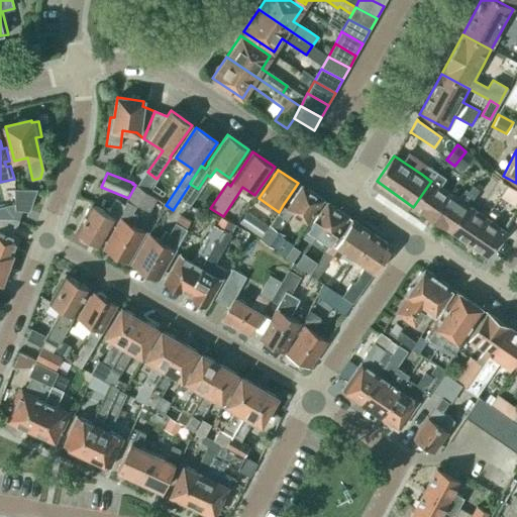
[(516,192),(502,184),(490,176),(482,186),(513,207),(516,201),(516,192)]
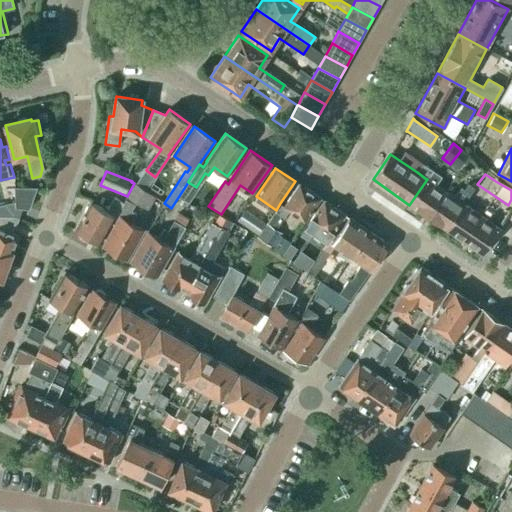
[(428,217),(445,192),(427,179),(409,205),(428,217)]
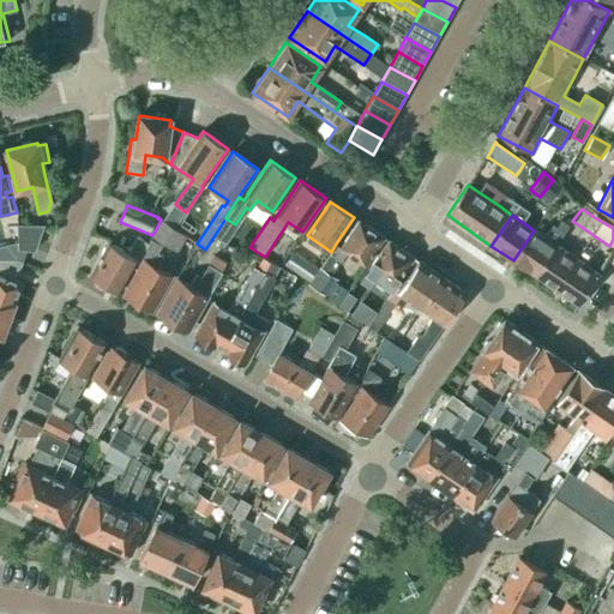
[(162,221),(161,220),(152,235),(152,236),(178,252),(186,236),(162,221)]
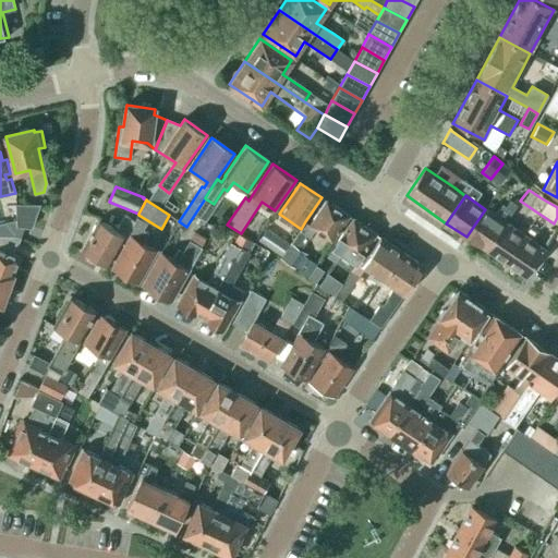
[(305,221),(301,229),(291,243),(301,251),(314,230),(330,242),(349,216),(326,199),(308,225),(305,221)]
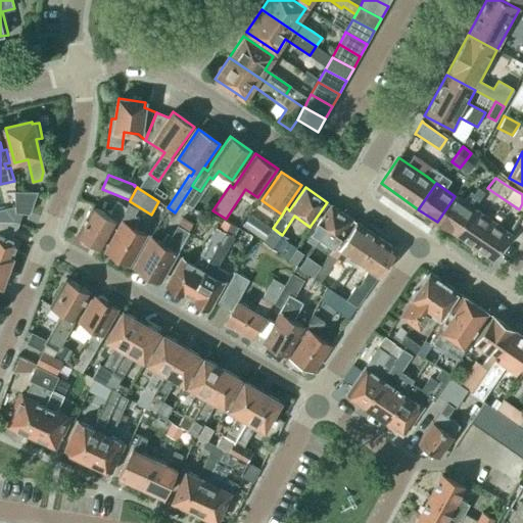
[(15,214),(21,214),(30,214),(37,192),(15,191),(15,206),(15,214)]
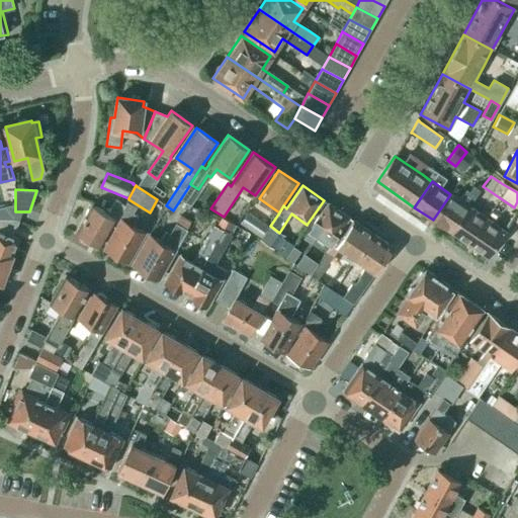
[(451,233),(468,206),(450,194),(433,220),(451,233)]
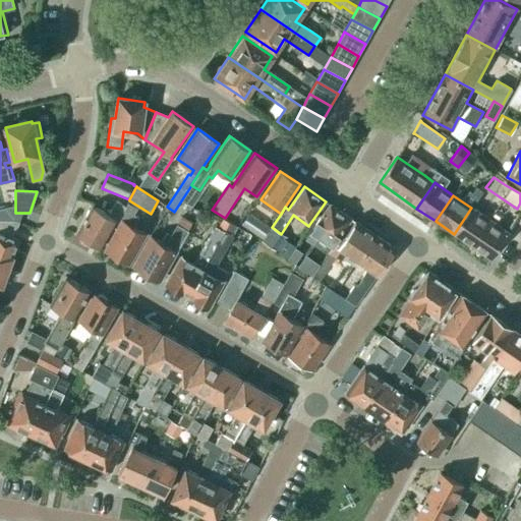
[(117,221),(125,207),(115,200),(107,215),(93,207),(76,234),(100,248),(115,220),(117,221)]
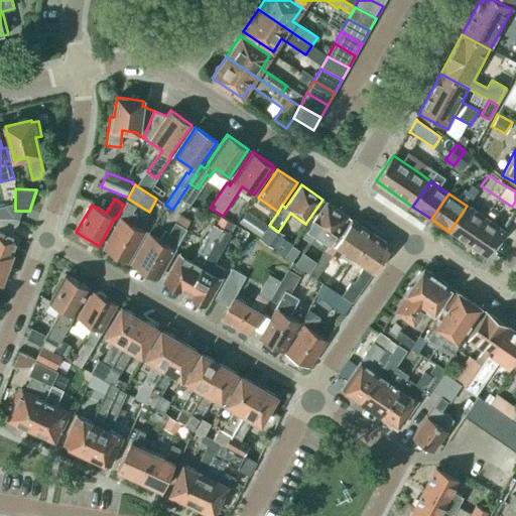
[(126,202),(124,205),(116,219),(112,226),(116,228),(104,249),(127,262),(144,231),(132,224),(135,220),(137,216),(131,213),(135,207),(126,202)]
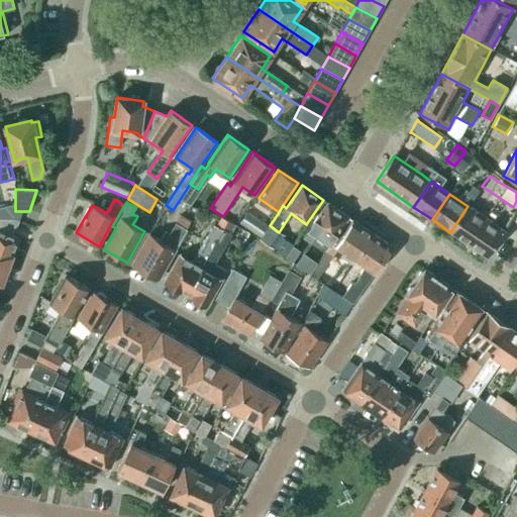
[(310,224),(303,236),(309,240),(314,233),(328,243),(331,239),(346,216),(326,202),(310,224)]
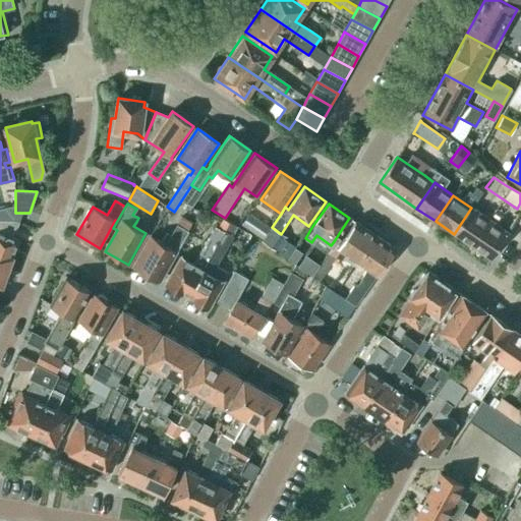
[(15,213),(15,206),(0,209),(0,220),(18,221),(21,213),(15,213)]
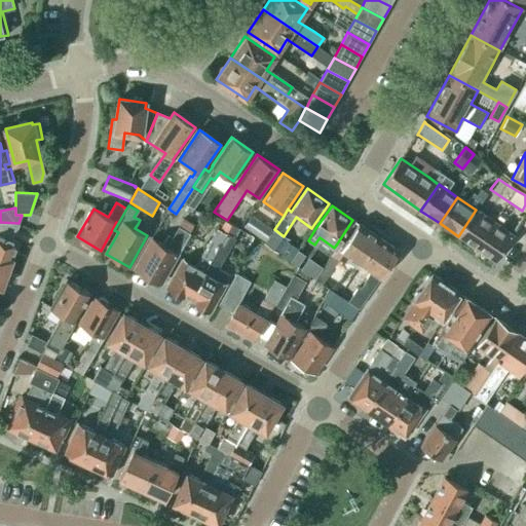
[(514,235),(476,210),(458,236),(496,262),(514,235)]
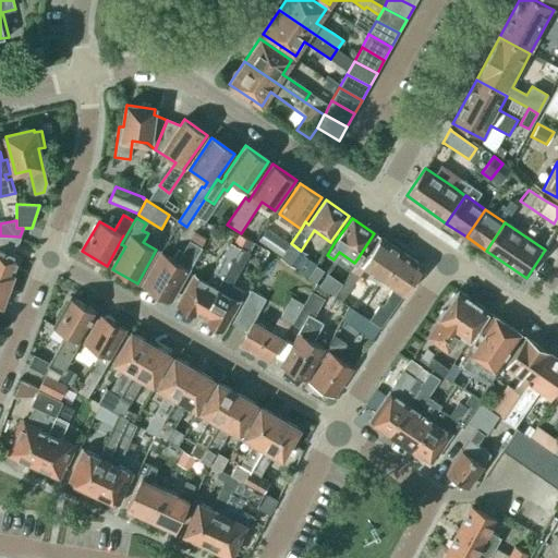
[(289,244),(267,229),(258,241),(280,256),(289,244)]
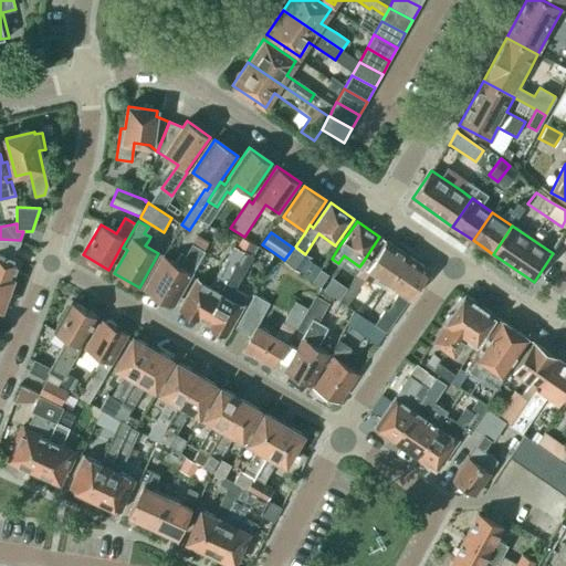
[(197,236),(192,245),(186,257),(180,254),(176,263),(164,257),(144,290),(171,305),(202,252),(208,242),(197,236)]
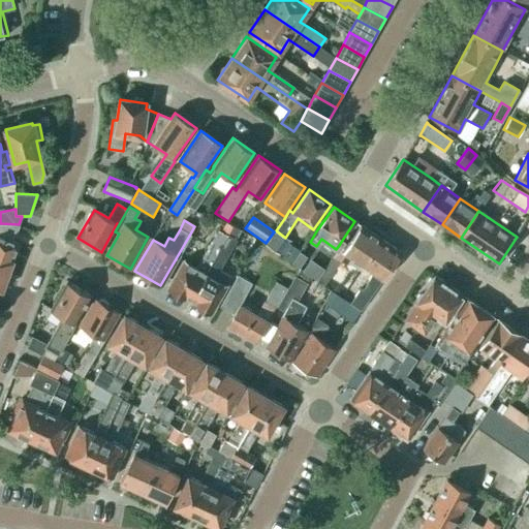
[(221,246),(222,246),(228,236),(232,226),(223,222),(196,269),(184,261),(167,290),(184,300),(185,298),(190,300),(221,246)]
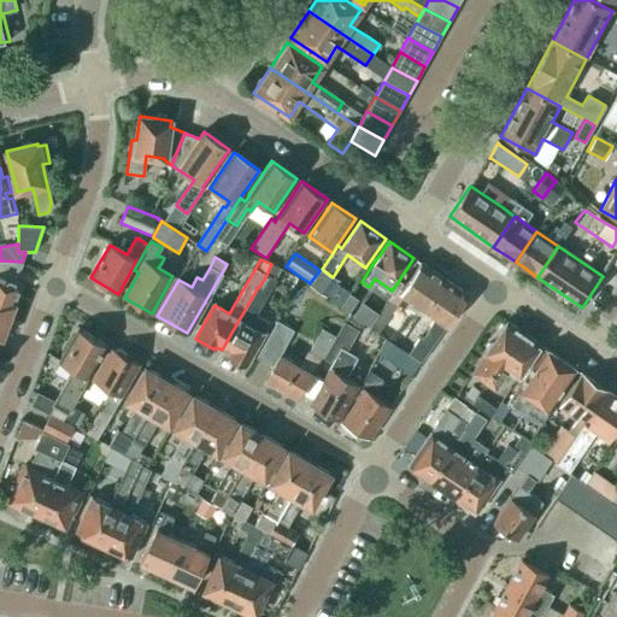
[(0,315),(9,318),(16,301),(15,300),(21,283),(16,281),(22,262),(0,260),(0,315)]
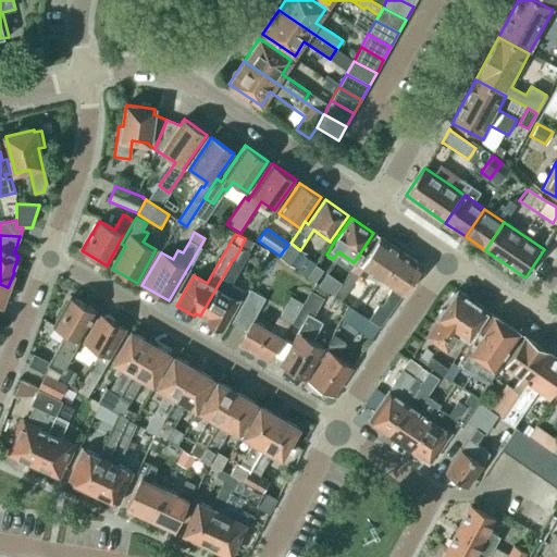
[(379,236),(359,265),(363,269),(370,272),(367,276),(379,285),(382,281),(401,251),(379,236)]
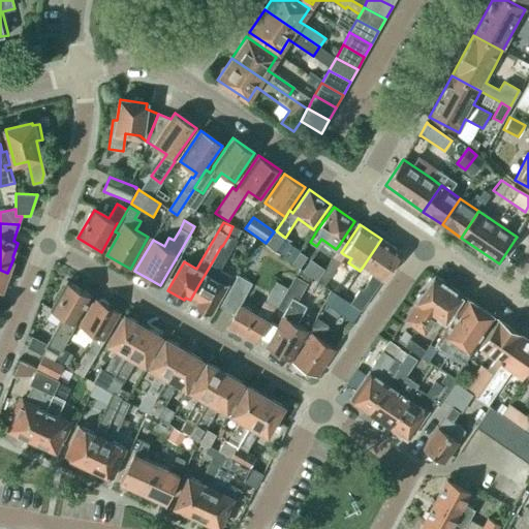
[(290,242),(275,231),(266,246),(281,255),(290,242)]
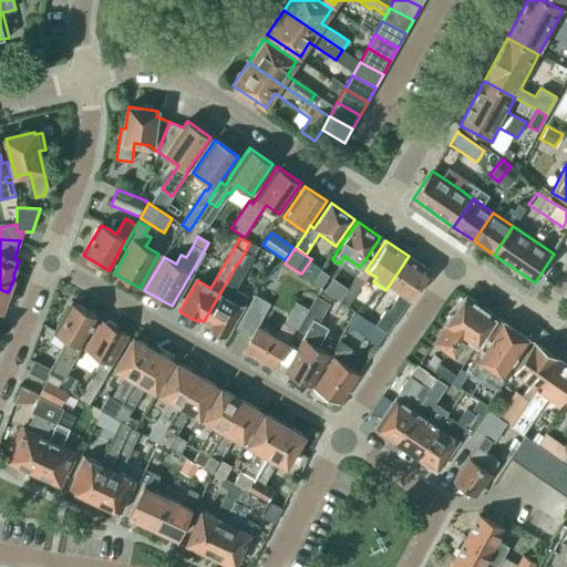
[(409,256),(389,286),(401,295),(381,325),(389,329),(409,300),(429,270),(409,256)]
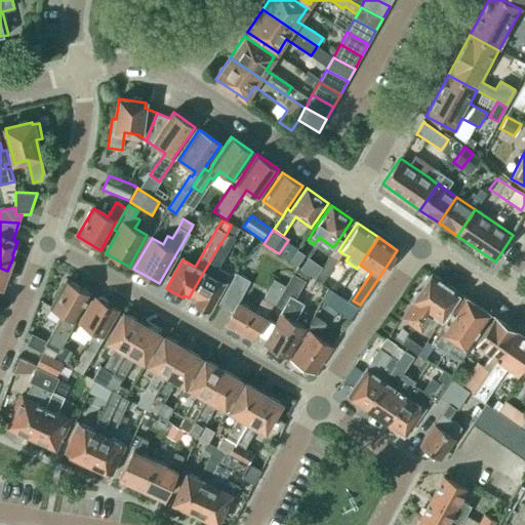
[(229,249),(220,244),(219,244),(189,297),(194,300),(192,303),(208,312),(225,284),(212,277),(229,249)]
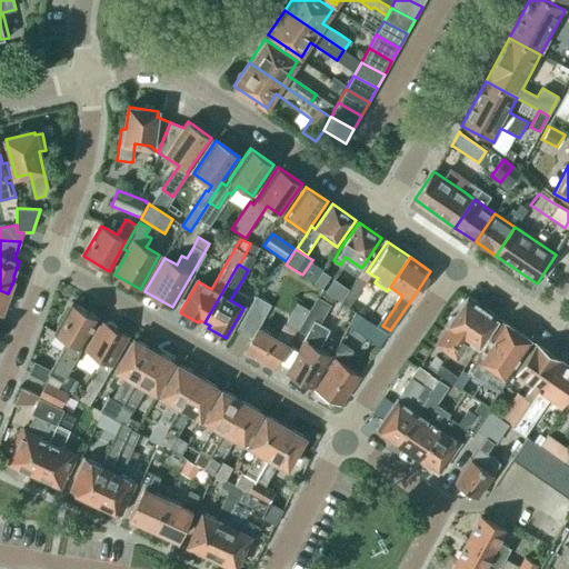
[(321,271),(313,283),(321,289),(330,277),(321,271)]
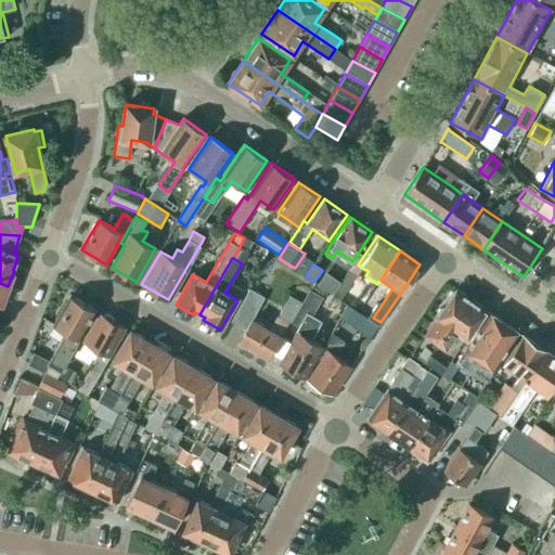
[(333,294),(332,294),(339,299),(357,274),(353,273),(349,270),(349,269),(339,283),(333,294)]
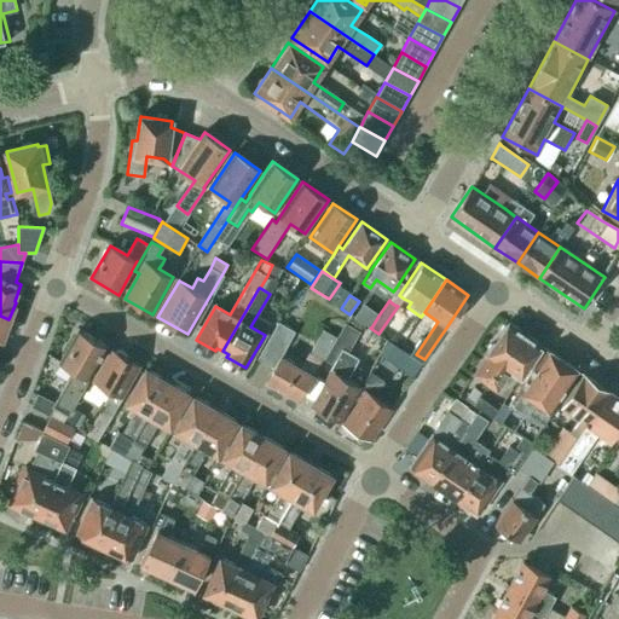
[(336,339),(323,331),(311,353),(302,369),(281,357),(295,331),(279,322),(258,358),(275,368),(267,380),(299,399),(312,375),(322,358),(325,360),(336,339)]
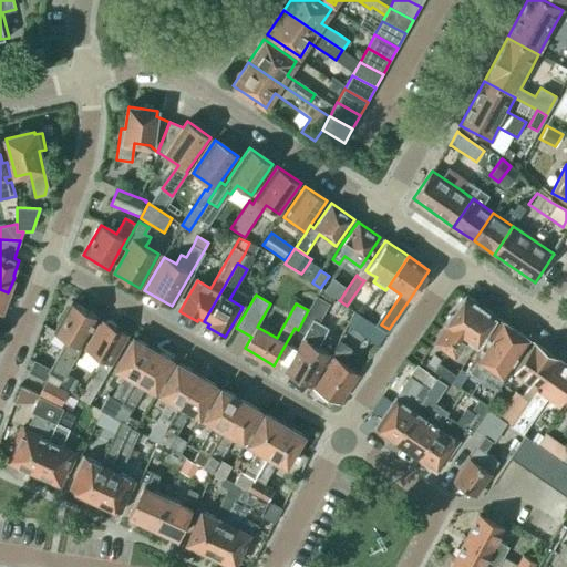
[(433,343),(445,352),(477,303),(465,296),(444,326),(445,327),(433,343)]
